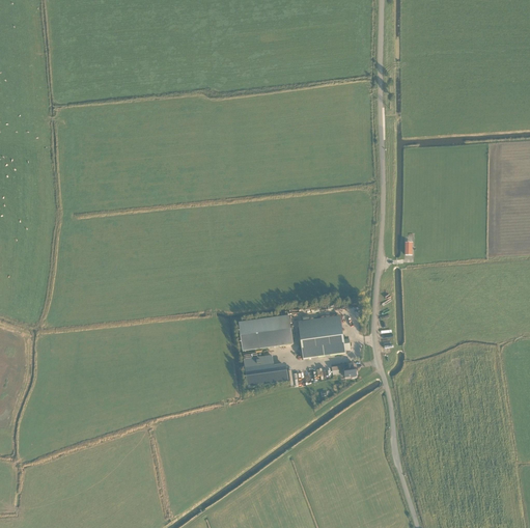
[(242,350),(293,342),(288,314),(238,322),(242,350)]
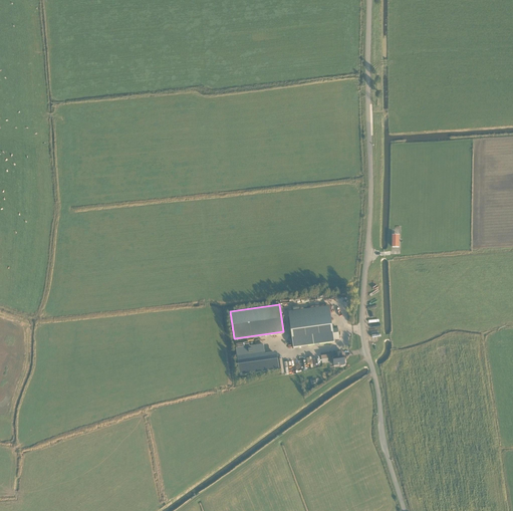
[(328,304),(287,309),(292,346),(333,340),(333,337),(338,336),(337,326),(332,327),(328,304)]
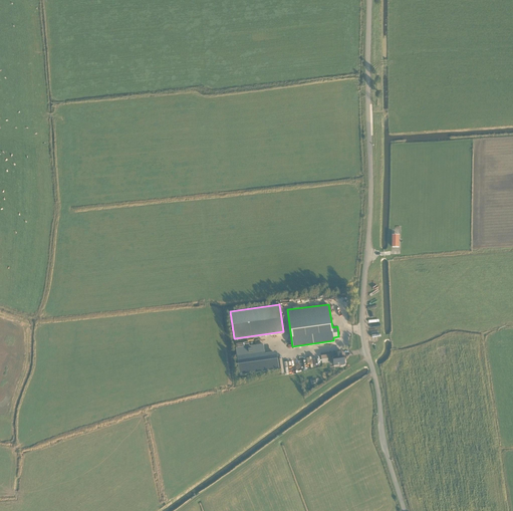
[(343,354),(341,354),(340,348),(333,349),(333,355),(332,355),(333,363),(339,362),(339,364),(344,363),(343,362),(344,362),(343,354)]
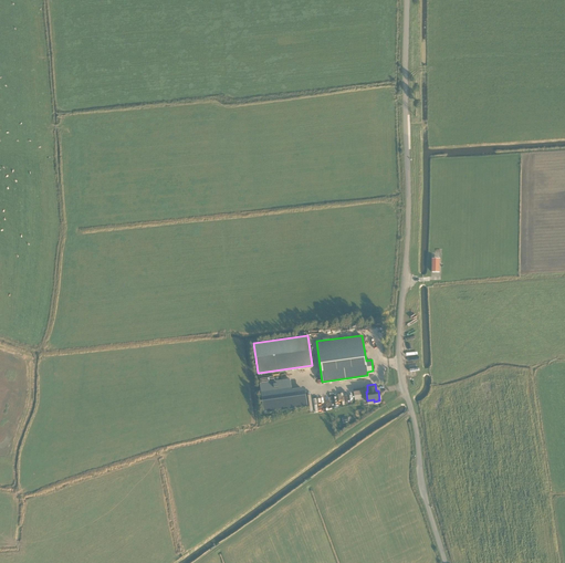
[(364,394),(363,386),(353,387),(353,395),(364,394)]
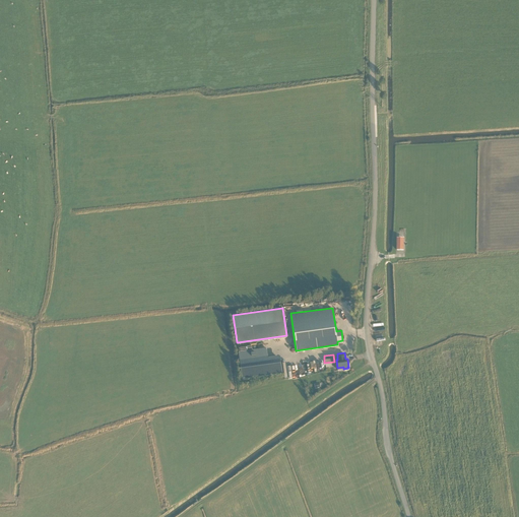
[(259,357),(239,359),(241,377),(277,373),(276,361),(260,363),(259,357)]
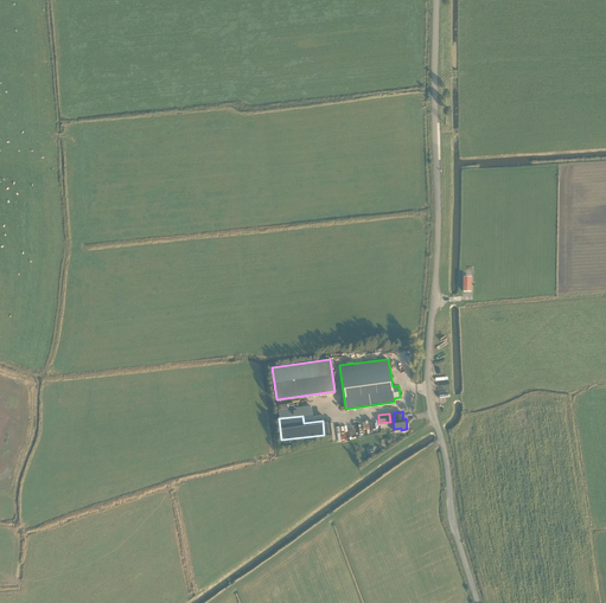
All buildings are outlined.
